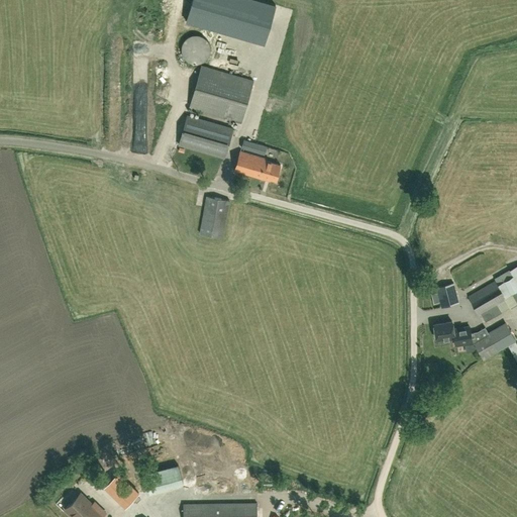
[(256,0),(192,0),(186,21),(264,44),(276,5),(256,0)]
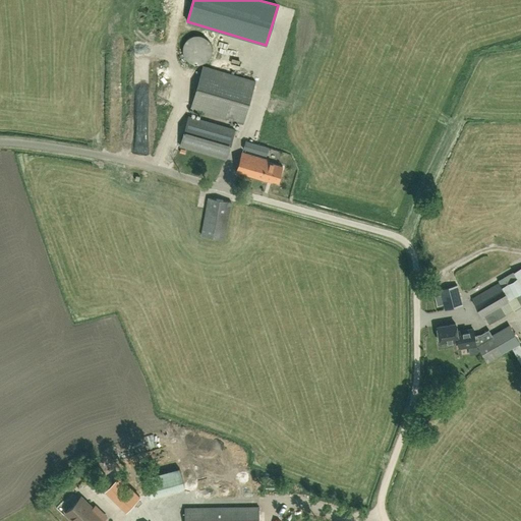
[(213,51),(213,49),(213,46),(212,44),(211,41),(209,38),(207,37),(204,35),(200,34),(198,34),(194,34),(191,35),(189,37),(187,38),(186,40),(184,44),(183,46),(183,49),(183,51),(184,55),(186,57),(187,59),(189,61),(191,62),(195,63),(198,63),(201,63),(205,62),(207,61),(209,59),(211,57),(212,54),(213,51)]
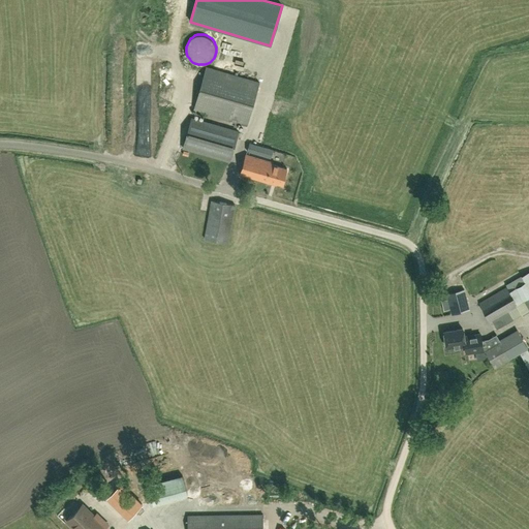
[(247,125),(259,83),(206,67),(193,110),(247,125)]
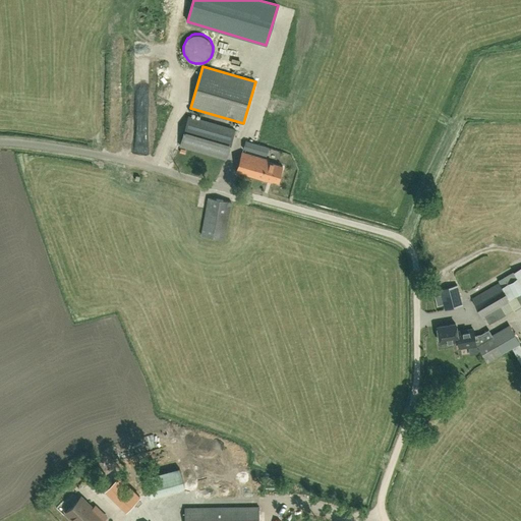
[(179,146),(226,159),(234,129),(188,116),(179,146)]
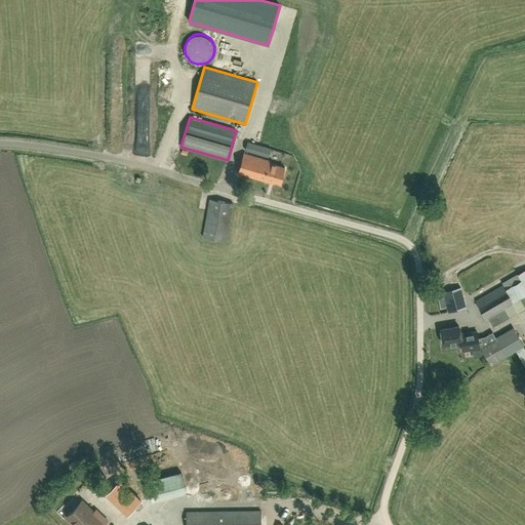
[(269,157),(271,149),(247,142),(245,150),(269,157)]
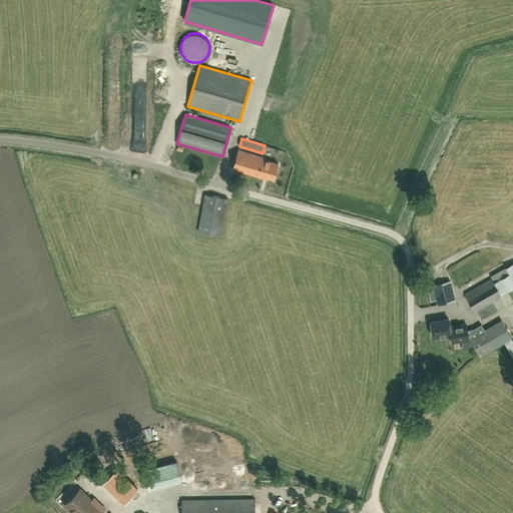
[(274,179),(279,163),(264,159),(265,157),(238,149),(232,169),(264,178),(264,176),(274,179)]
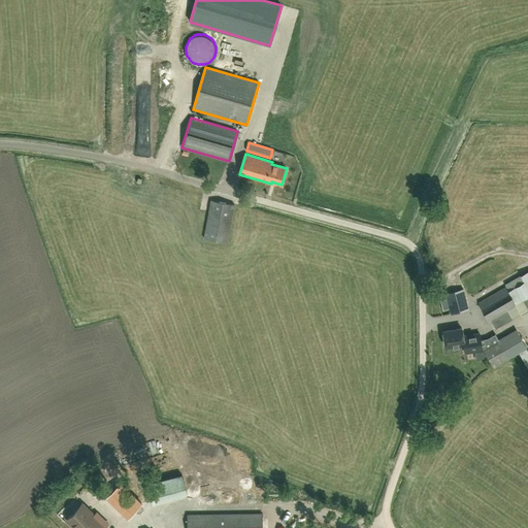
[(227,242),(234,205),(210,200),(204,238),(227,242)]
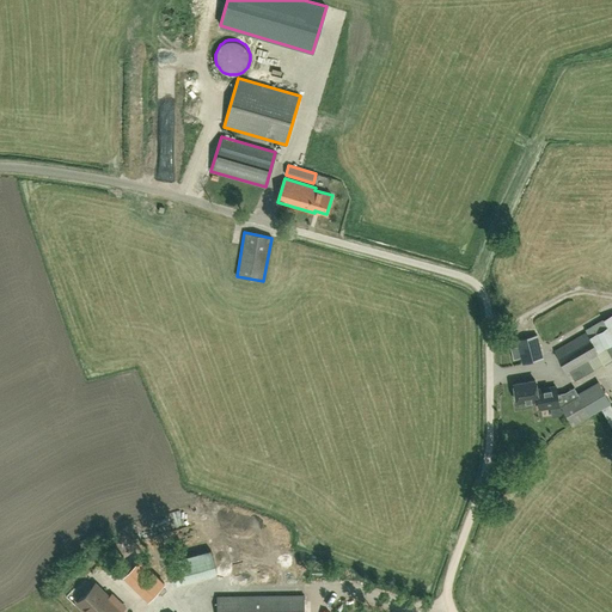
[(611,313),(585,330),(586,332),(554,350),(567,373),(570,372),(575,379),(611,357),(611,313)]
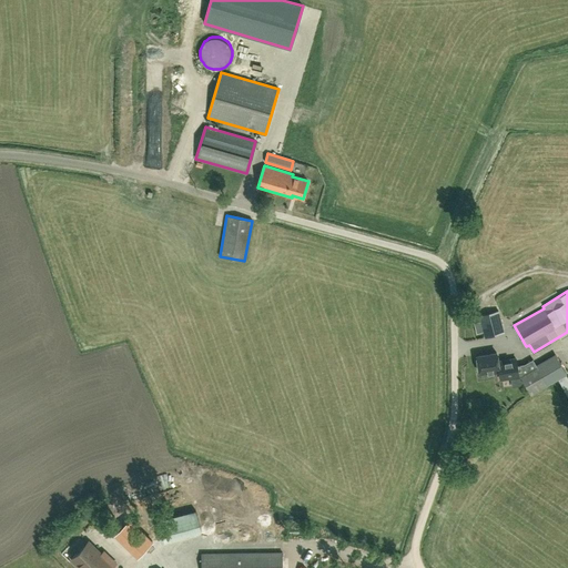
[(484,337),(504,333),(498,311),(478,315),(484,337)]
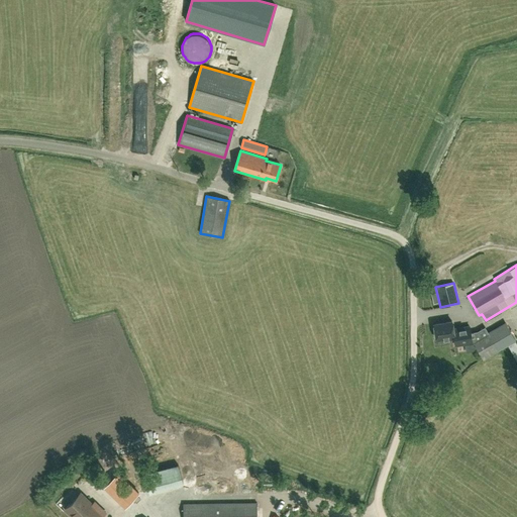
[(444,339),(453,337),(455,345),(472,343),(470,327),(453,329),(452,322),(435,324),(437,339),(444,338),(444,339)]
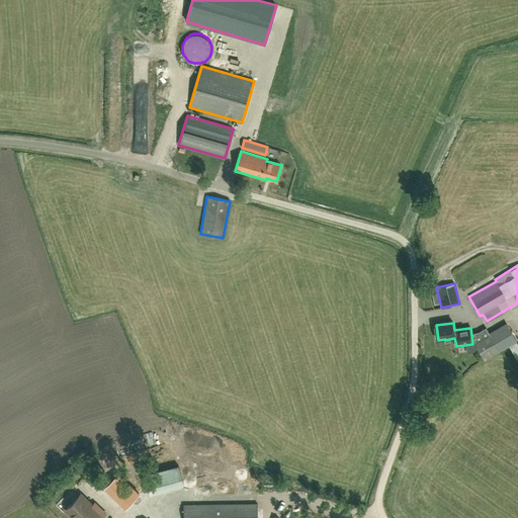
[(490,335),(475,343),(485,360),(506,348),(513,344),(517,342),(507,323),(489,333),(490,335)]
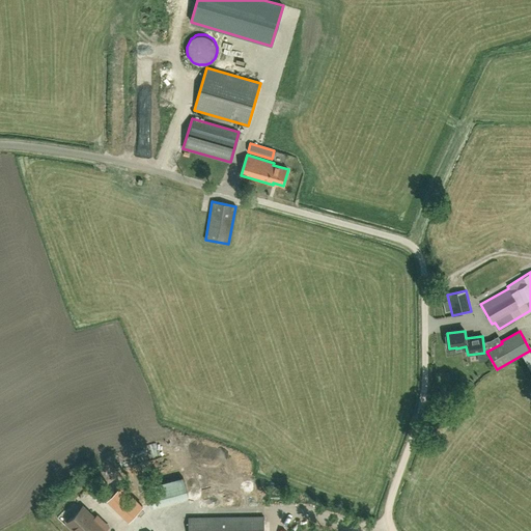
[(207,457),(198,459),(203,480),(213,478),(207,457)]
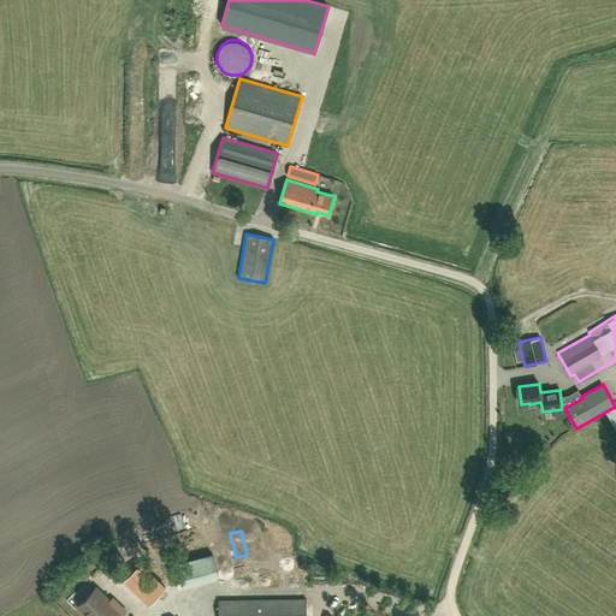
[(212,554),(170,566),(176,587),(218,575),(212,554)]
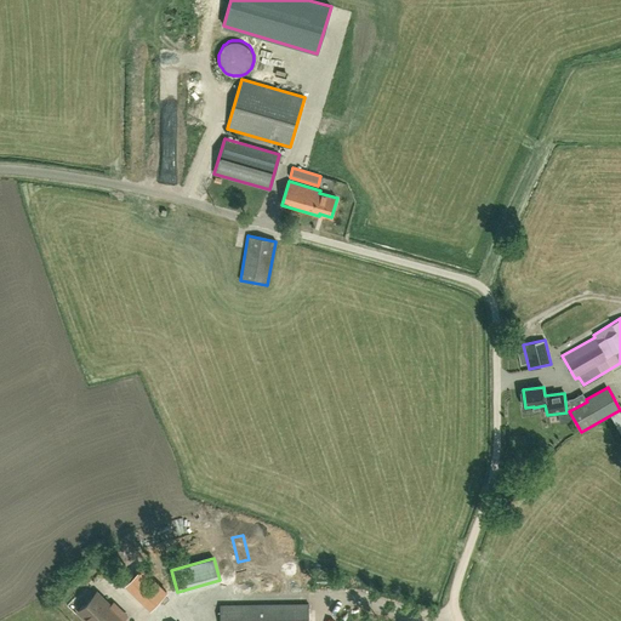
[(151,576),(142,568),(126,584),(136,592),(151,576)]
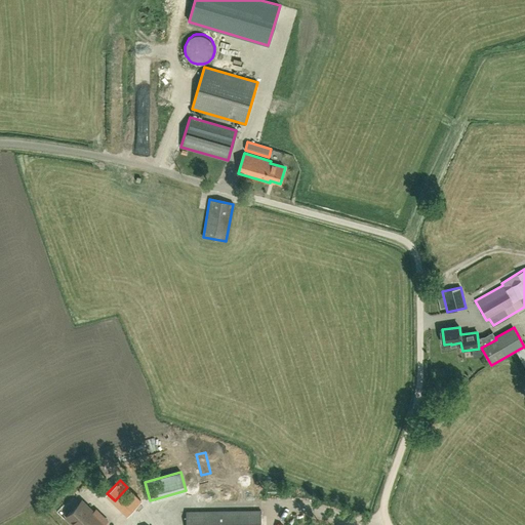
[(97,524),(86,514),(88,512),(80,505),(65,520),(69,524),(97,524)]
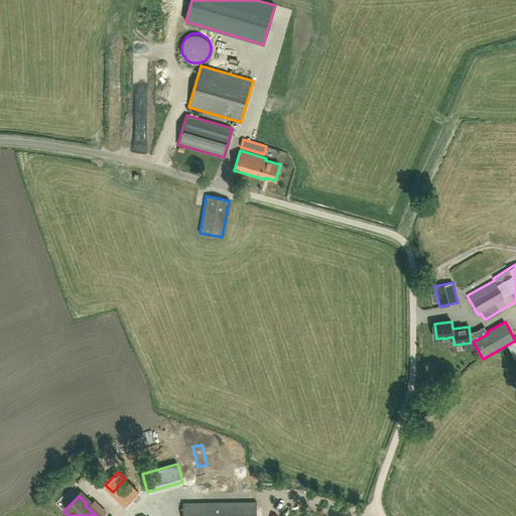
[(257,515),(257,502),(183,503),(183,515),(257,515)]
